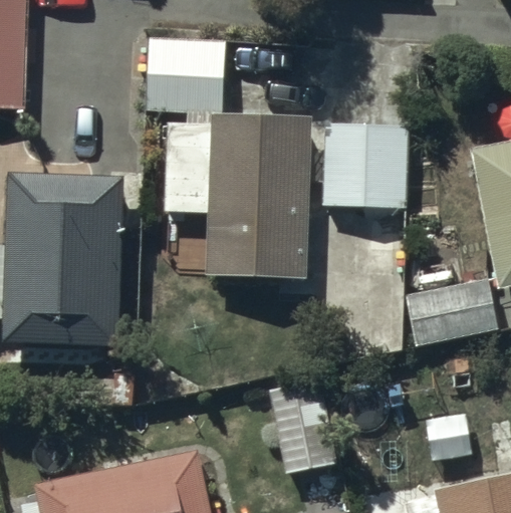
[(0,0),(0,106),(24,108),(27,0),(0,0)]
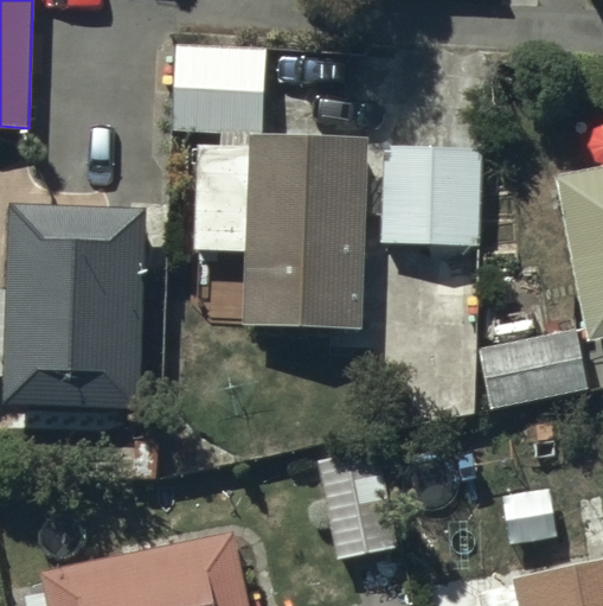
[(265,49),(174,46),(171,131),(220,132),(219,145),(196,144),(192,249),(243,252),(241,323),(355,327),(365,138),(262,136),(265,49)]
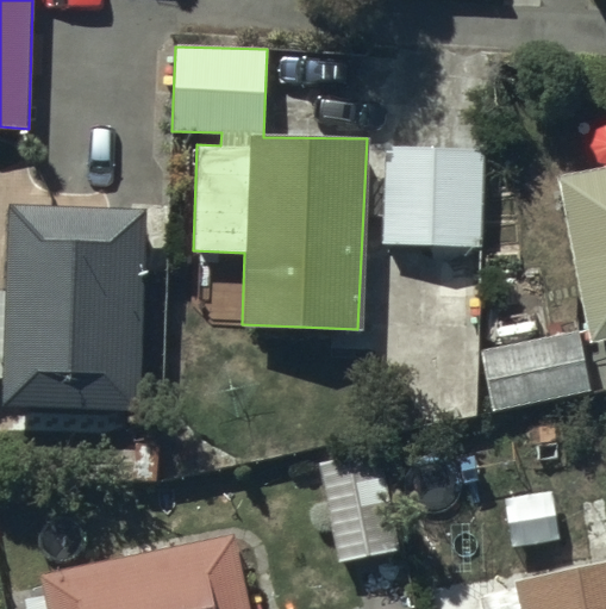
[(481,148),(383,147),(382,244),(480,246),(481,148)]
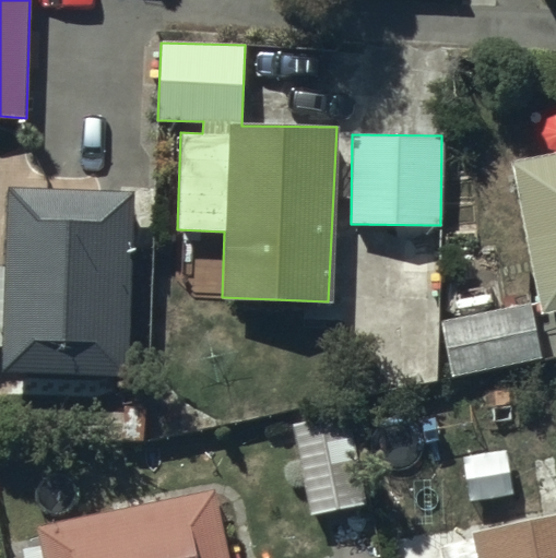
[(542,313),(555,310),(555,155),(510,165),(542,313)]
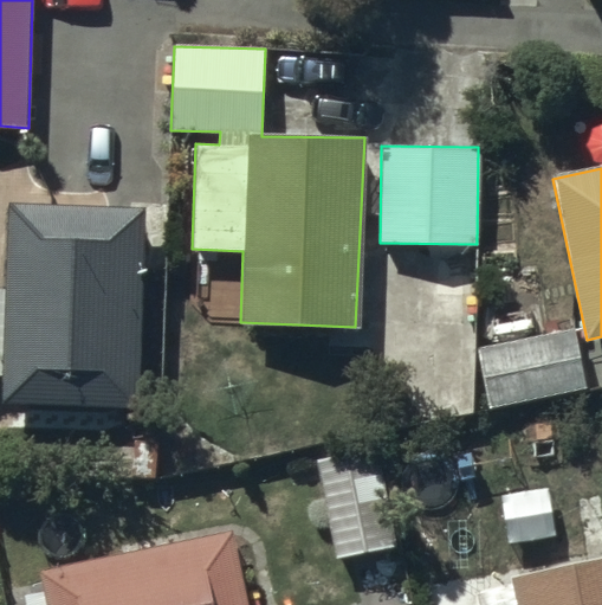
[(147,204),(6,201),(2,401),(143,404),(147,204)]
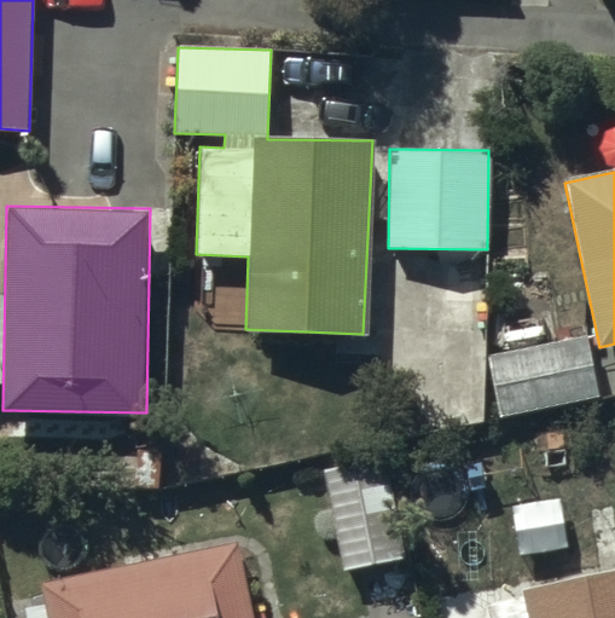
[(488,357),(500,419),(592,402),(580,340),(488,357)]
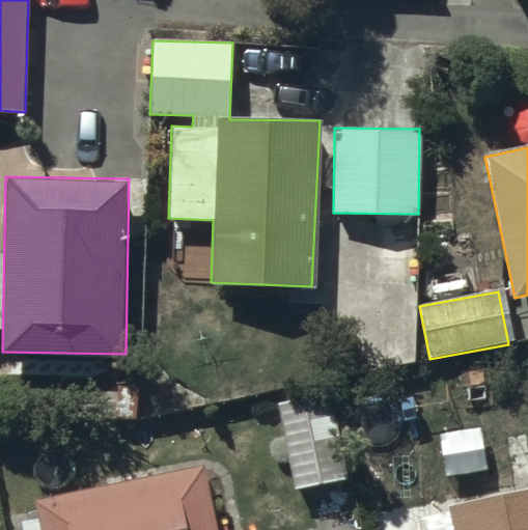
[(326,392),(276,401),(294,486),(342,477),(326,392)]
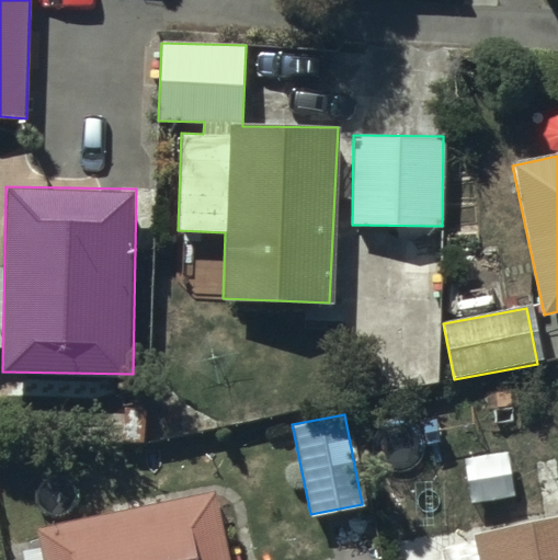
[(42,546),(21,550),(23,559),(229,559),(217,492),(37,527),(42,546)]
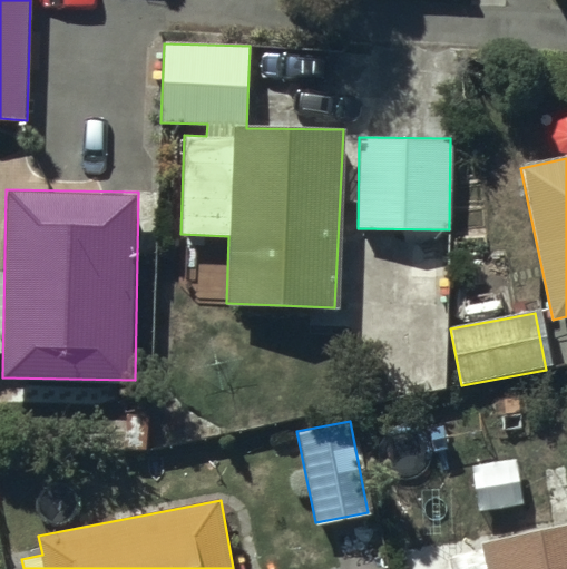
[(486,550),(441,558),(442,568),(566,568),(566,525),(484,542),(486,550)]
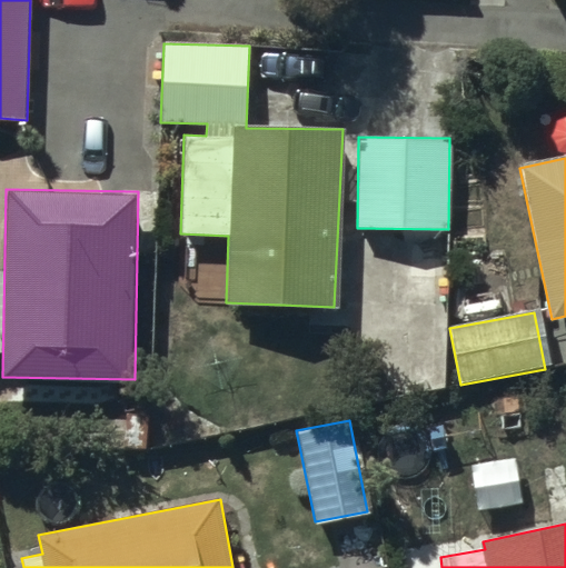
All buildings are outlined.
